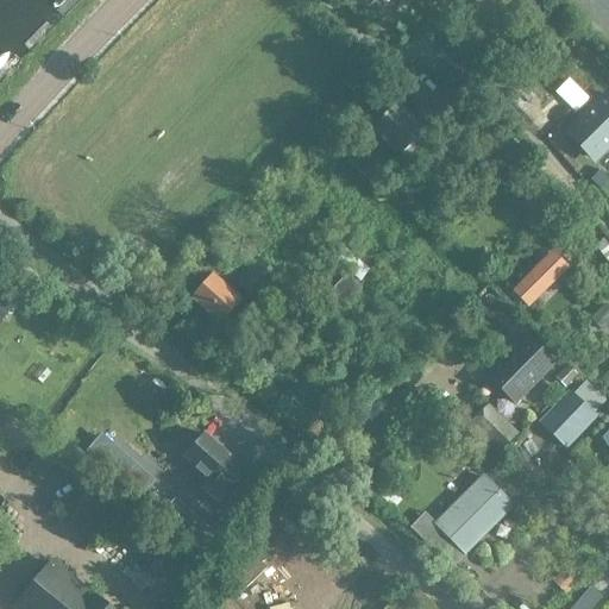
[(414,1),(412,0),(381,0),(380,1),(394,18),(414,1)]
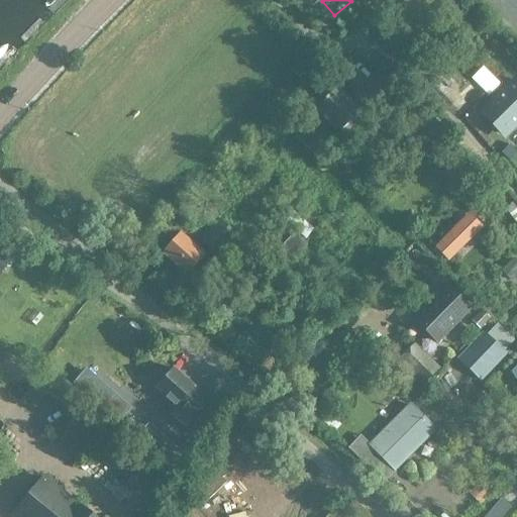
[(490,95),(502,83),(484,65),(472,77),(490,95)]
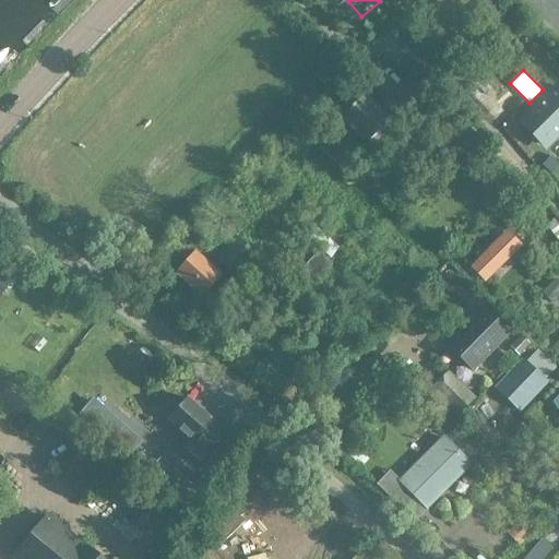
[(558,88),(557,87),(522,122),(546,146),(558,132),(558,88)]
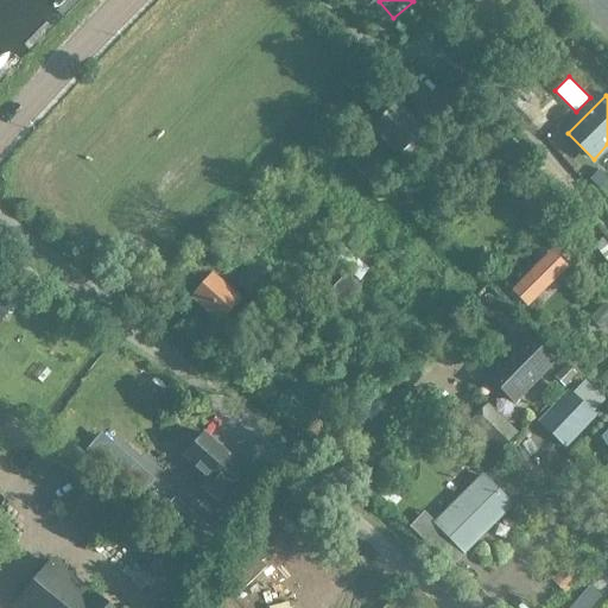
[(409,168),(434,143),(396,103),(369,128),(409,168)]
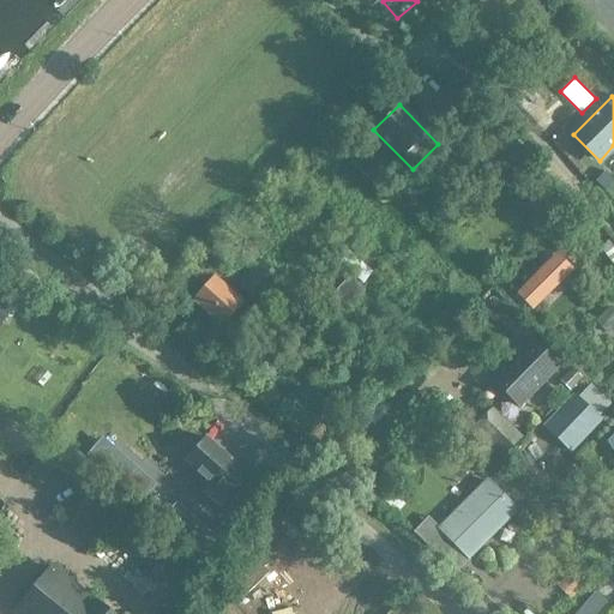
[(557,250),(516,292),(535,309),(576,268),(557,250)]
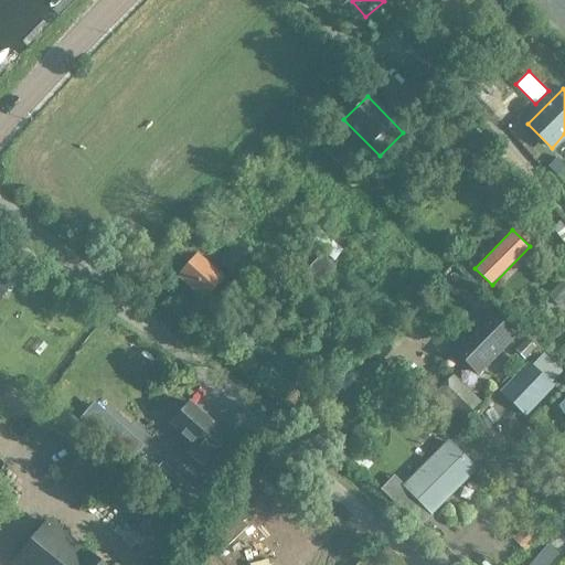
[(259,257),(238,238),(217,263),(238,281),(259,257)]
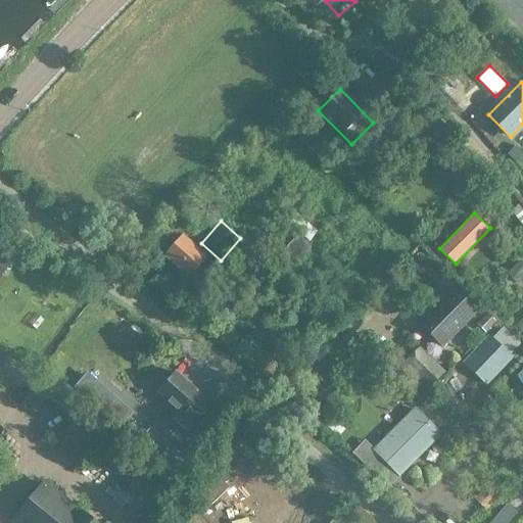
[(299,234),(287,247),(299,258),(312,244),(299,234)]
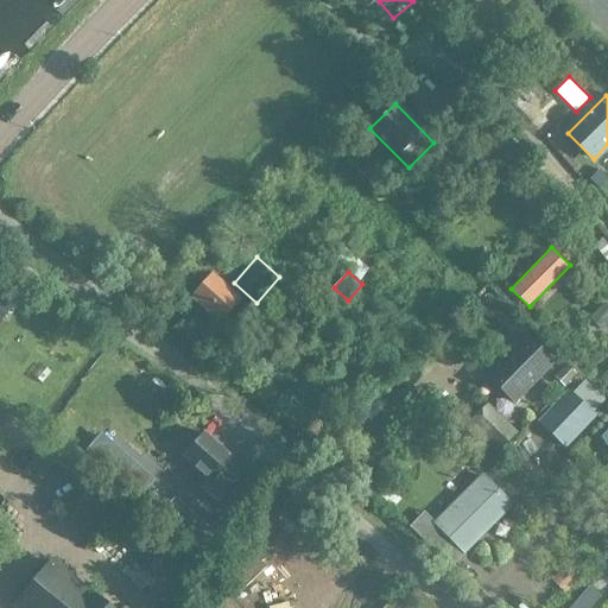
[(233,331),(246,318),(234,308),(241,301),(211,274),(191,298),(221,324),(222,322),(233,331)]
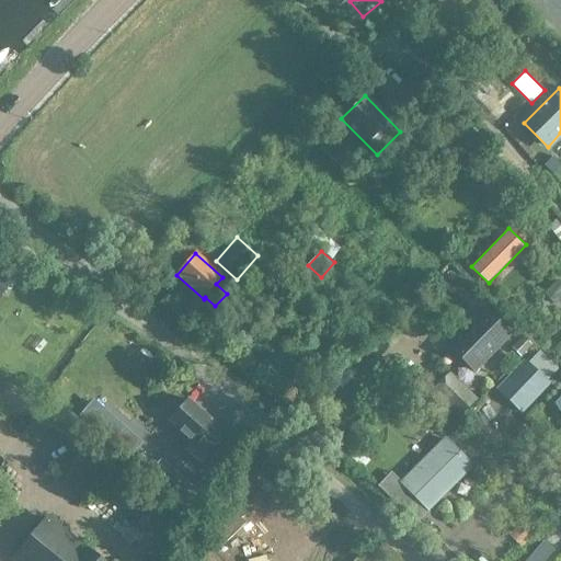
[(0,293),(12,277),(0,267),(0,293)]
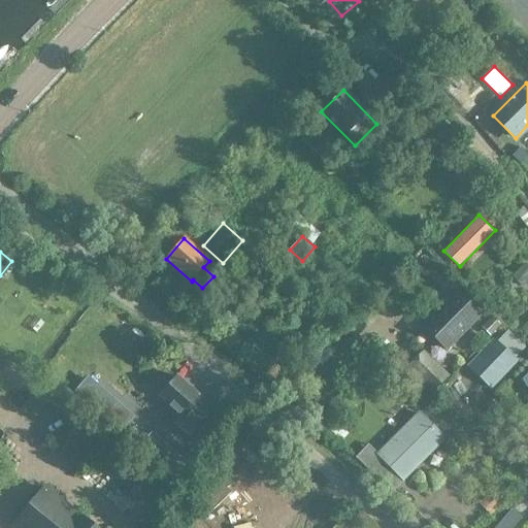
[(450,357),(483,321),(457,297),(424,333),(450,357)]
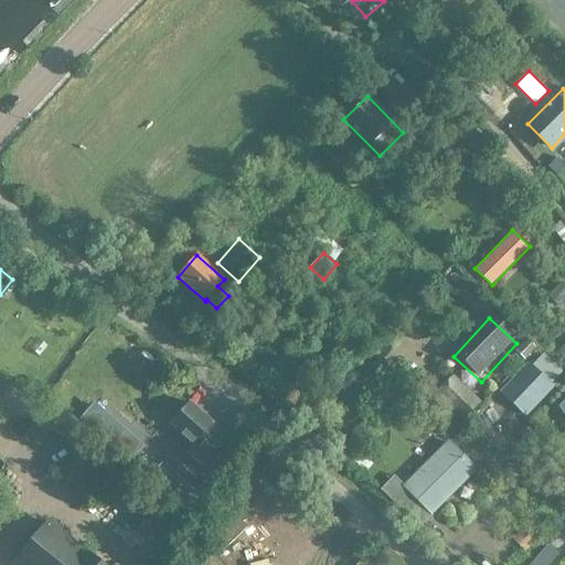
[(564,372),(544,350),(501,390),(523,413),(564,374),(564,372)]
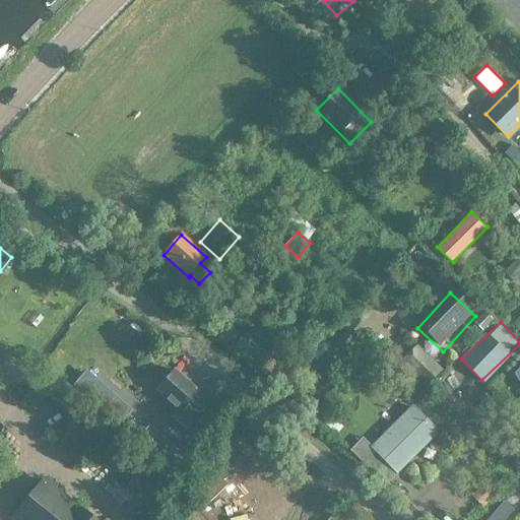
[(426,385),(440,371),(416,348),(402,363),(426,385)]
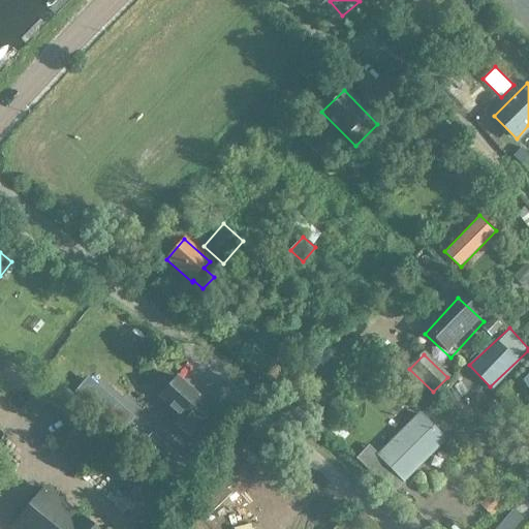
[(197,431),(209,417),(216,410),(178,376),(159,397),(197,431)]
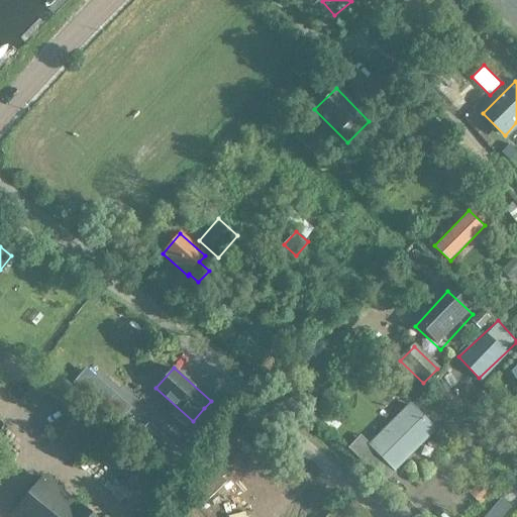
[(36,392),(29,403),(62,423),(69,412),(36,392)]
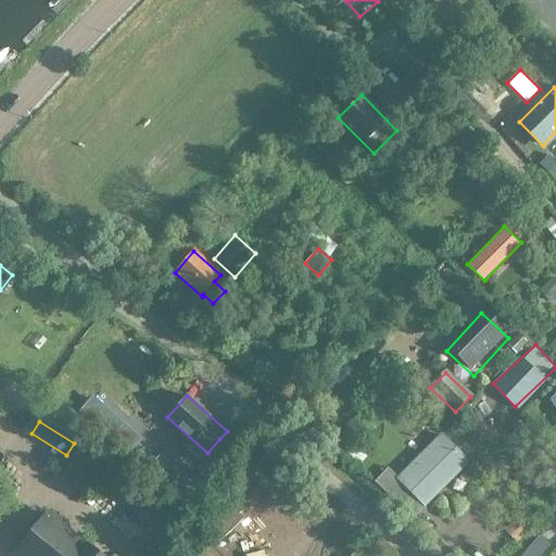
[(466,462),(442,437),(399,480),(422,505),(466,462)]
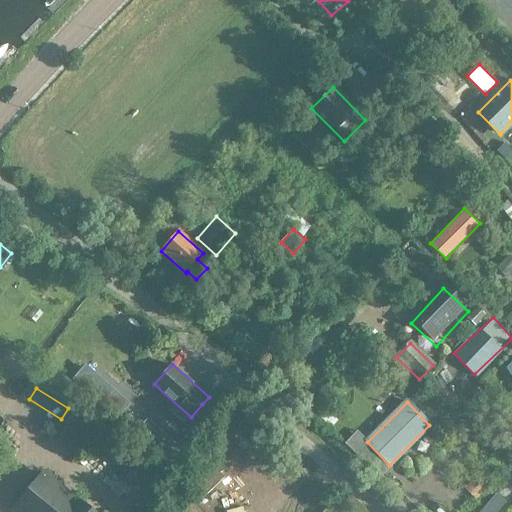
[(201,415),(187,429),(183,425),(168,443),(151,428),(141,439),(176,472),(196,451),(193,449),(213,426),(201,415)]
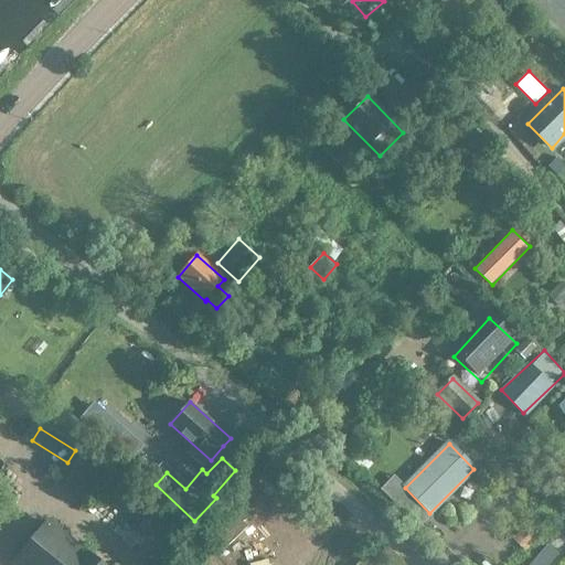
[(98,564),(48,523),(14,564),(16,564),(98,564)]
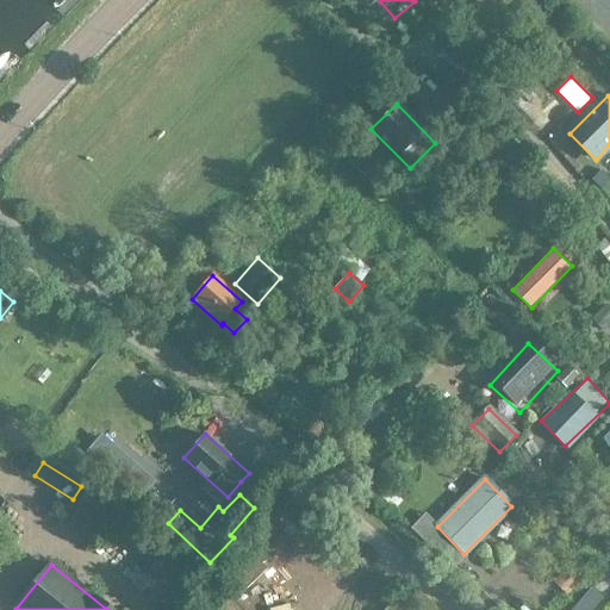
[(592,609),(605,597),(593,585),(568,609),(592,609)]
